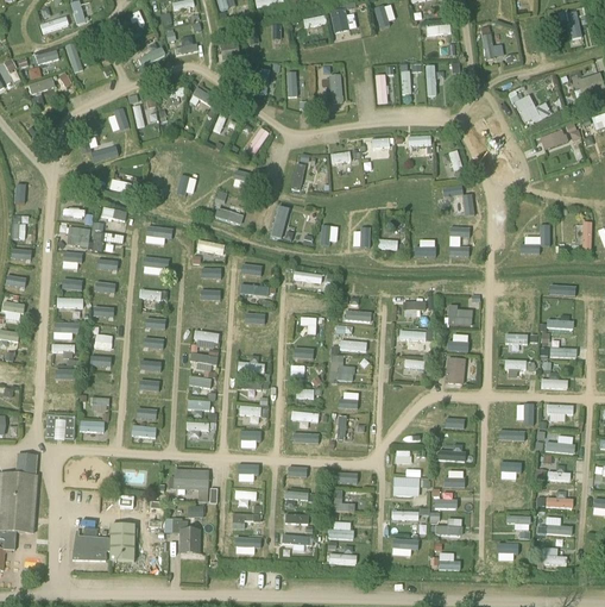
[(80,12),(84,11),(82,0),(71,2),(76,23),(82,22),(80,12)]
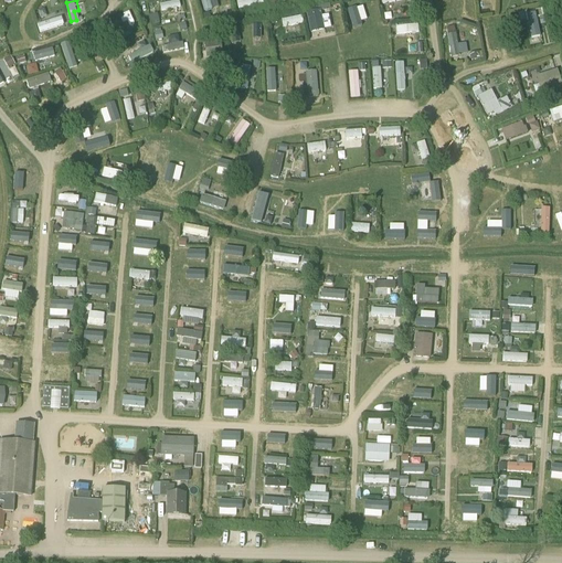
[(160,1),(160,10),(182,9),(181,0),(160,1)]
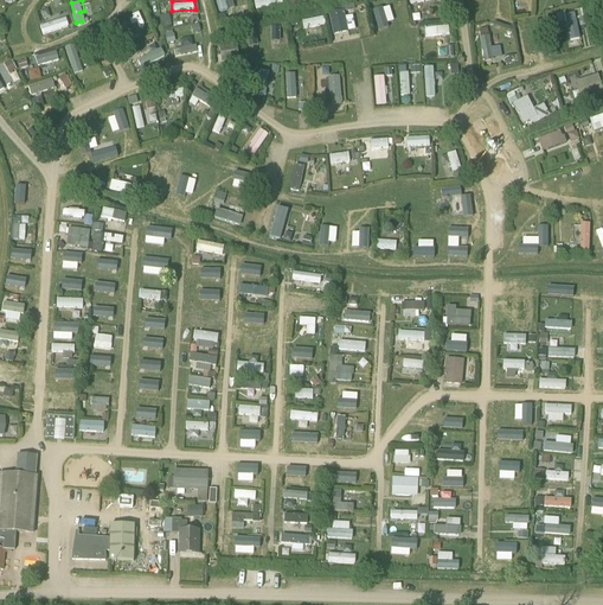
[(383,5),(371,7),(374,23),(386,19),(383,5)]
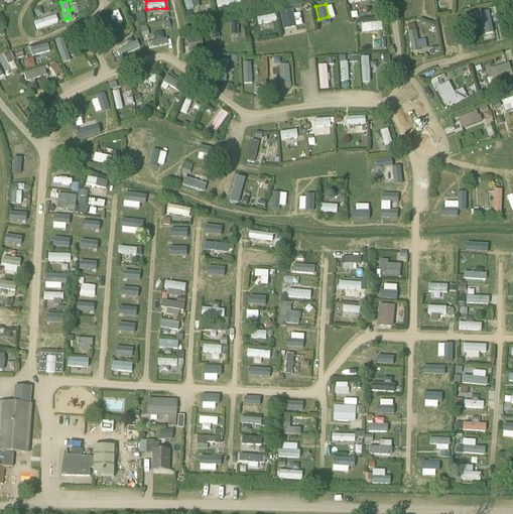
[(118,9),(113,11),(119,25),(124,23),(118,9)]
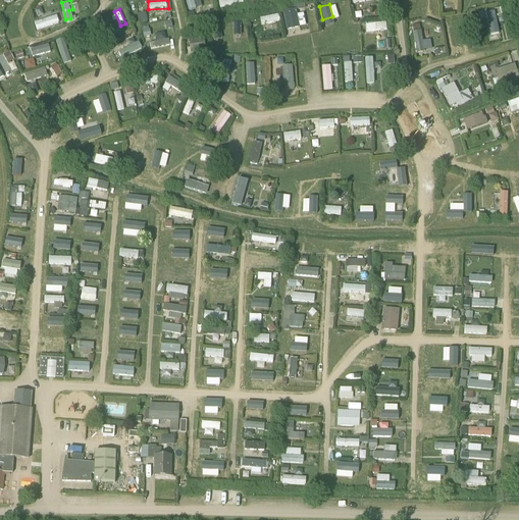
[(135,13),(137,21),(144,19),(142,11),(135,13)]
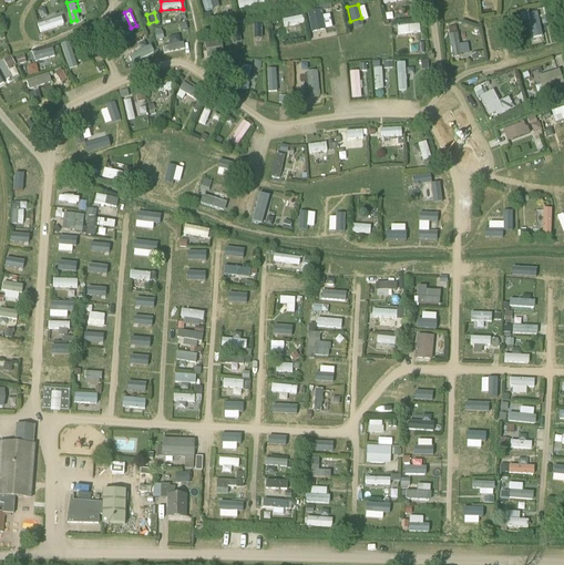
[(42,32),(64,26),(61,13),(39,20),(42,32)]
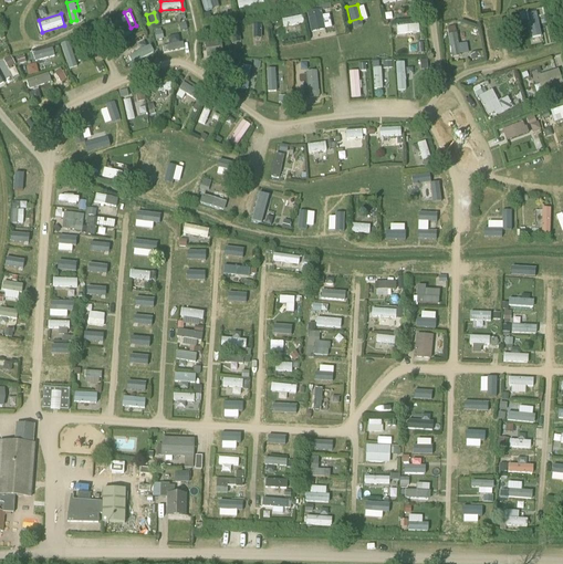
[(283,19),(285,28),(304,23),(302,14),(283,19)]
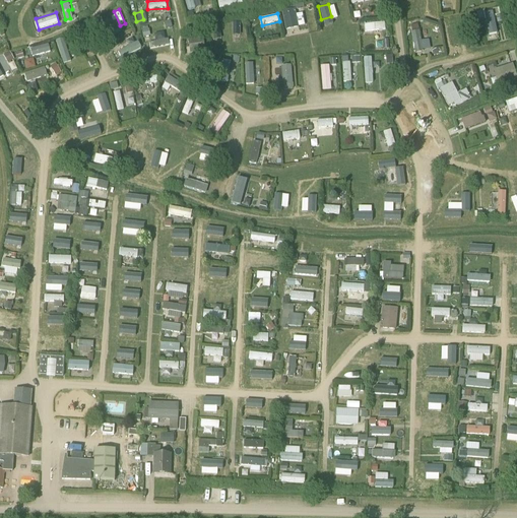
[(384,17),(364,18),(365,33),(385,31),(384,17)]
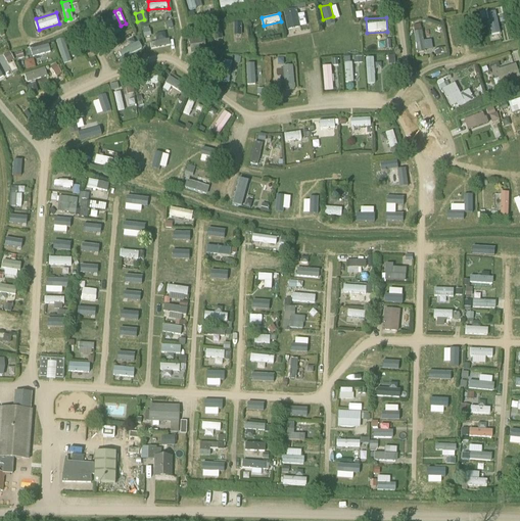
[(147,28),(140,29),(141,36),(148,35),(147,28)]
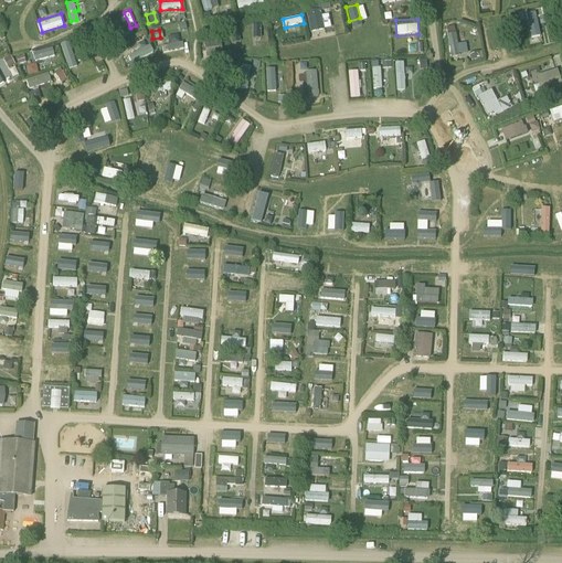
[(116,44),(117,49),(122,48),(120,43),(122,42),(120,38),(113,41),(115,45),(116,44)]
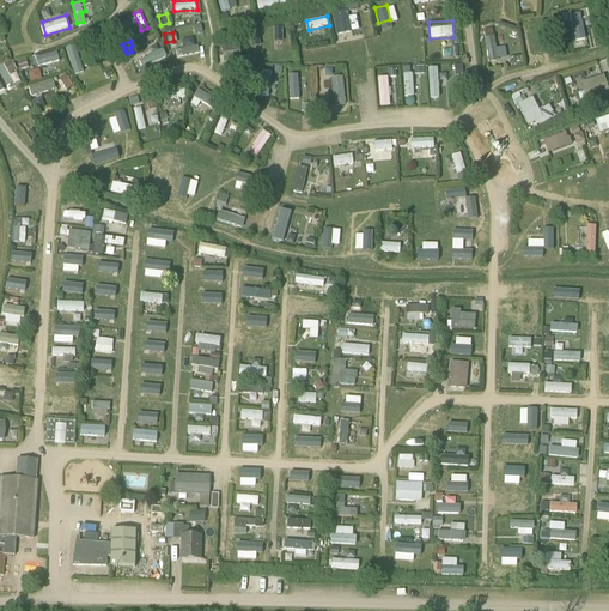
[(236,43),(220,46),(223,58),(237,56),(236,43)]
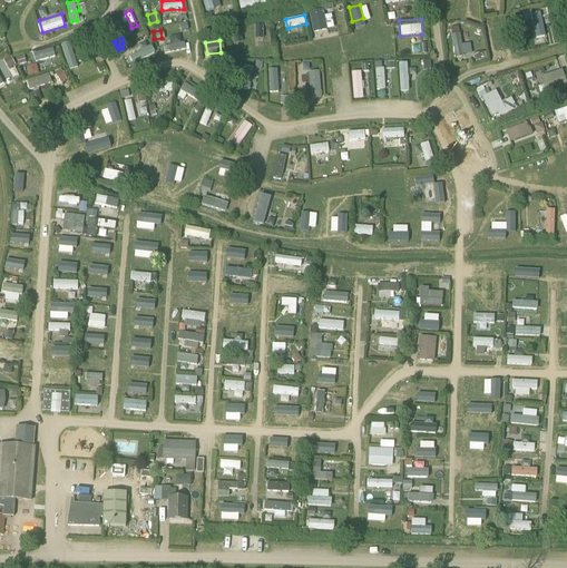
[(60,43),(71,69),(78,66),(68,41),(60,43)]
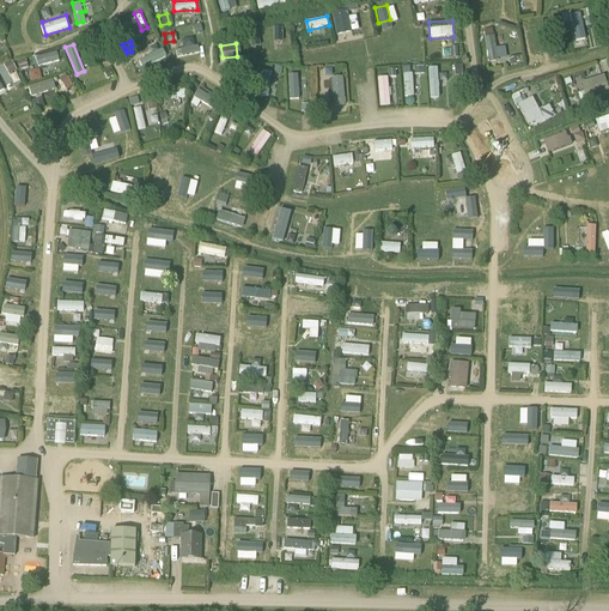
[(144,67),(158,62),(156,53),(141,56),(144,67)]
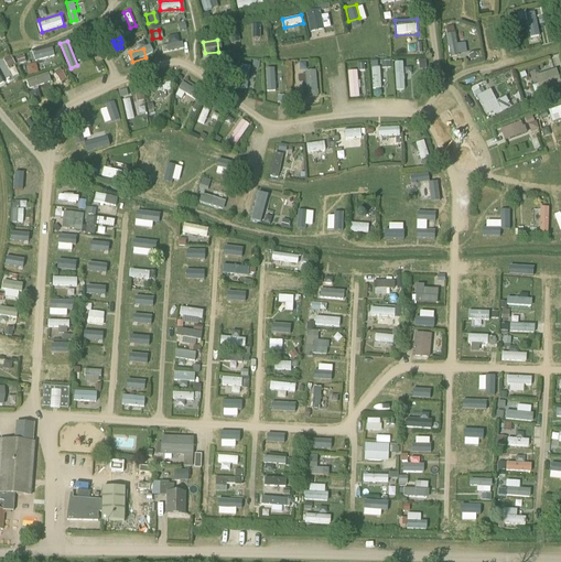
[(474,50),(465,52),(466,58),(476,57),(474,50)]
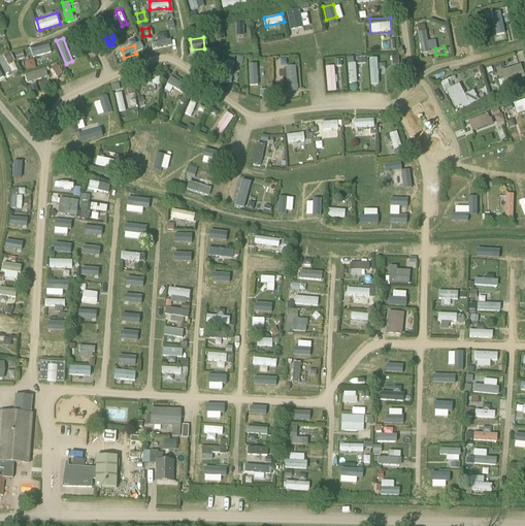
[(6,51),(0,55),(4,63),(11,59),(6,51)]
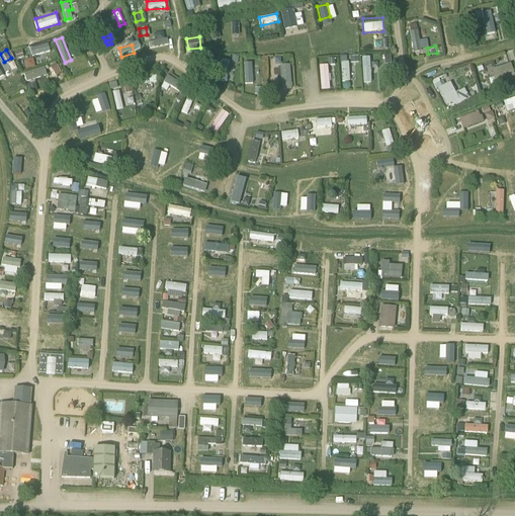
[(58,71),(52,62),(47,65),(52,74),(58,71)]
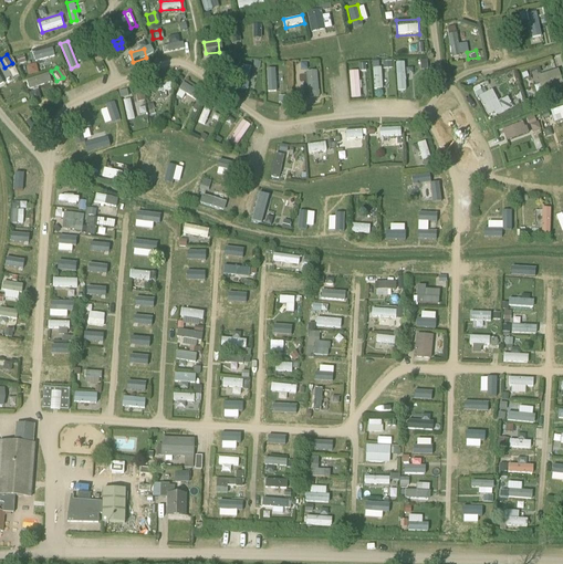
[(374,68),(366,68),(367,95),(375,94),(374,68)]
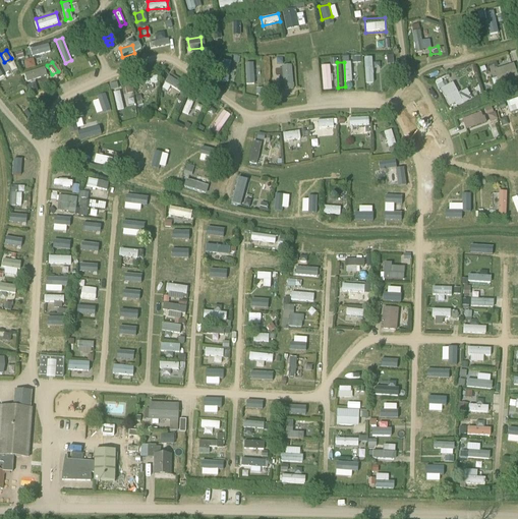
[(281,88),(293,88),(292,63),(280,63),(281,88)]
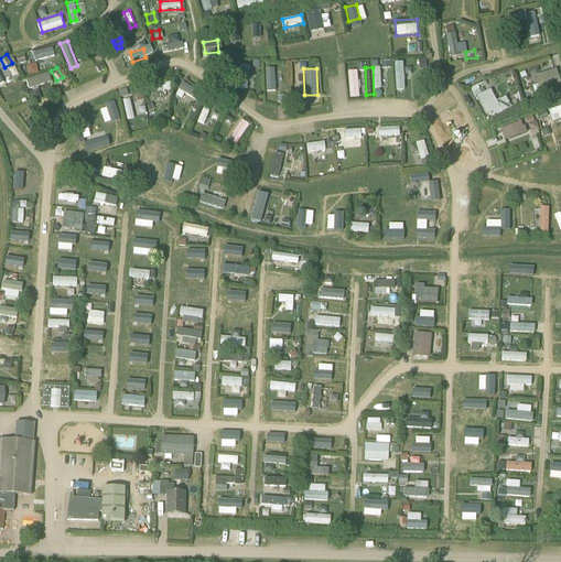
[(44,86),(42,78),(31,82),(30,76),(24,77),(28,90),(44,86)]
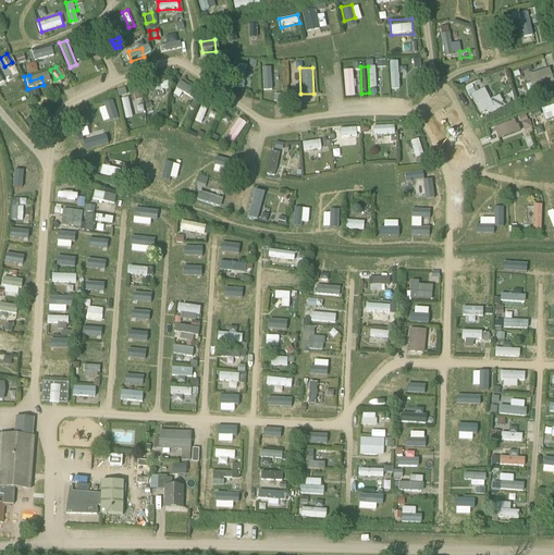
[(413,77),(398,77),(398,87),(411,87),(413,77)]
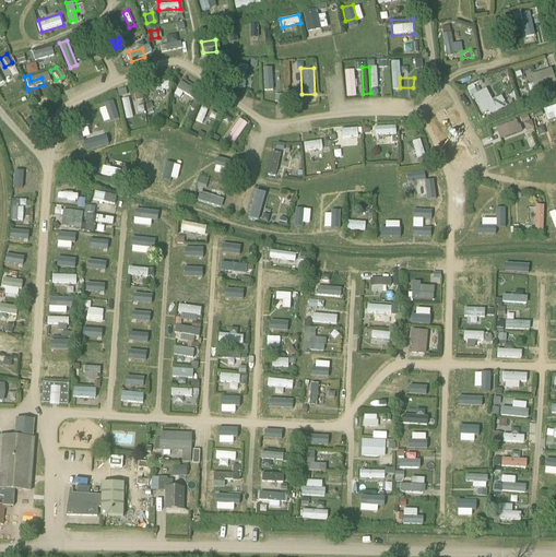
[(161,96),(160,91),(170,90),(168,81),(150,84),(152,97),(161,96)]
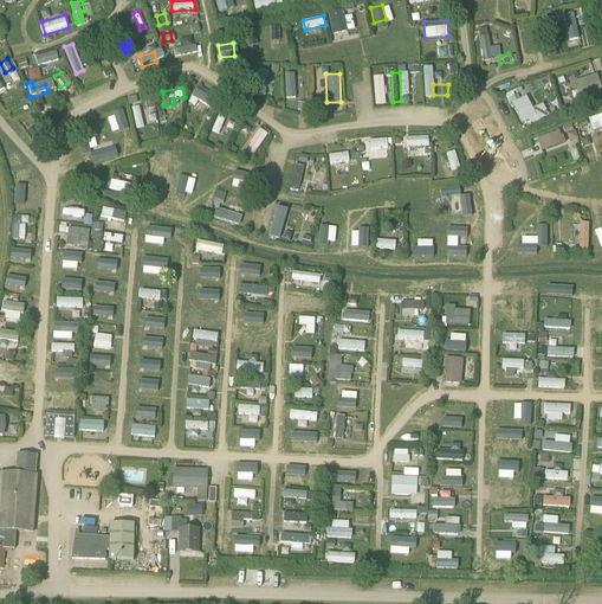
[(189,102),(196,104),(198,102),(212,107),(215,97),(194,89),(189,102)]
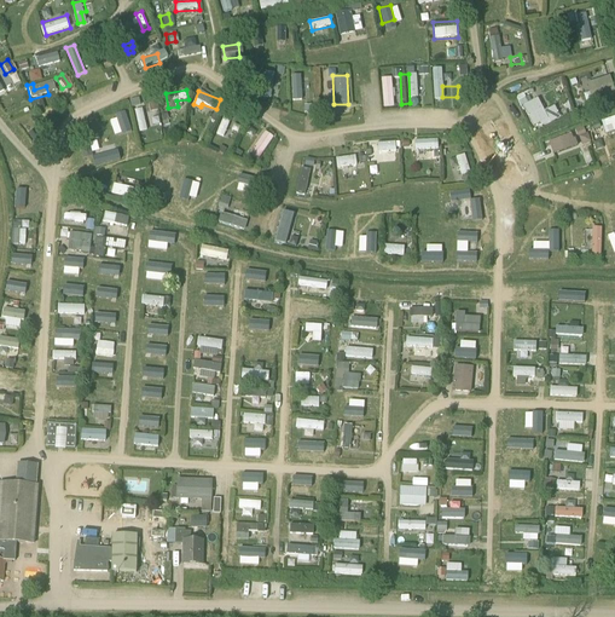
[(560,114),(555,103),(544,108),(538,96),(522,103),(533,127),(560,114)]
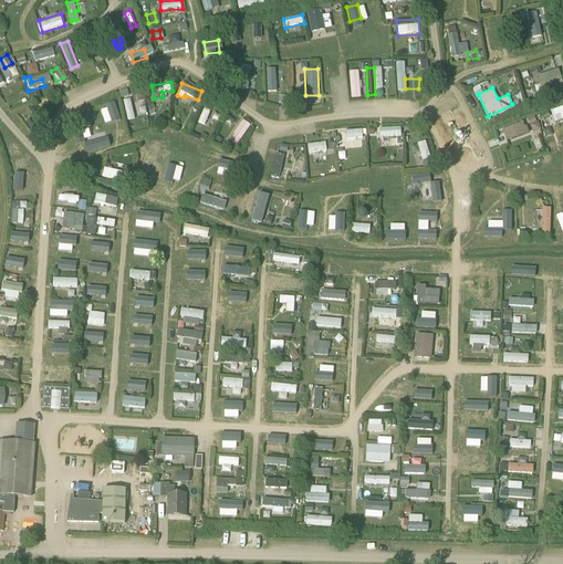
[(134,101),(142,100),(139,92),(133,93),(134,101)]
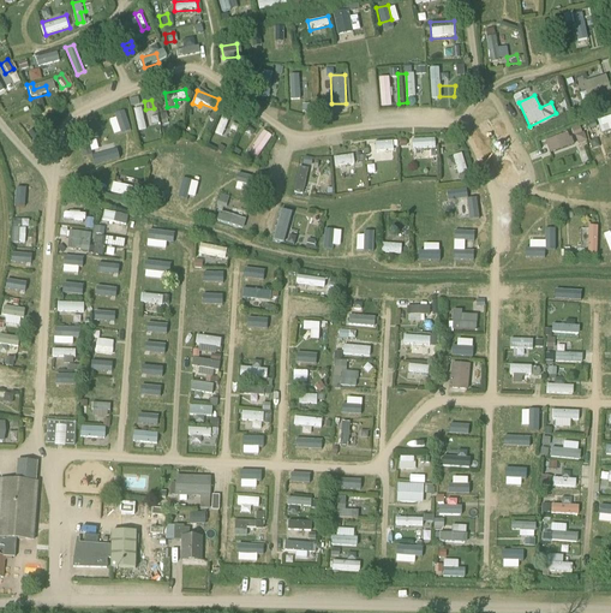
[(141,132),(148,130),(141,106),(133,108),(141,132)]
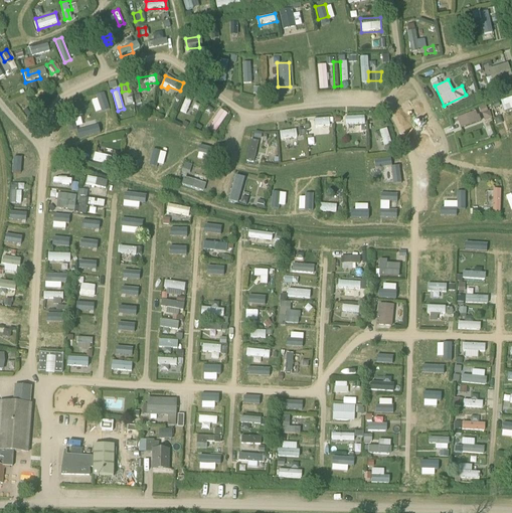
[(187,115),(196,93),(188,90),(179,112),(187,115)]
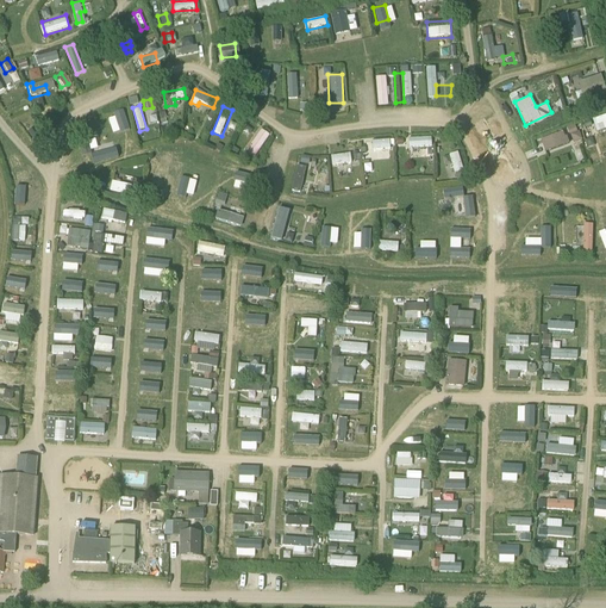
[(605,111),(591,117),(594,130),(605,125),(605,111)]
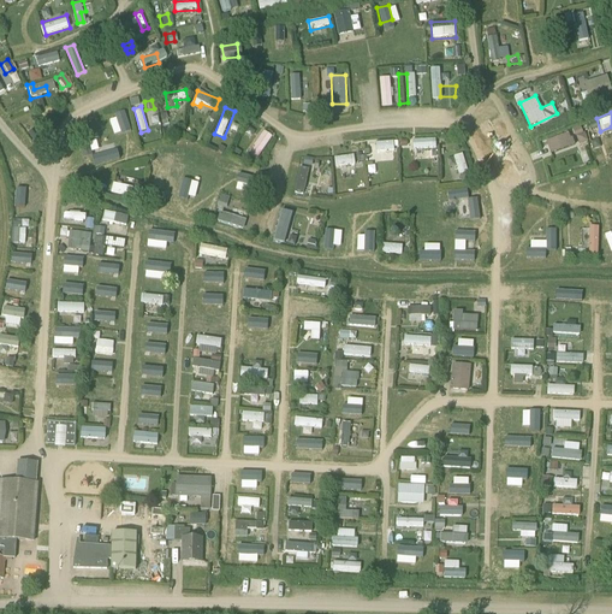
[(568,127),(571,135),(578,131),(576,124),(568,127)]
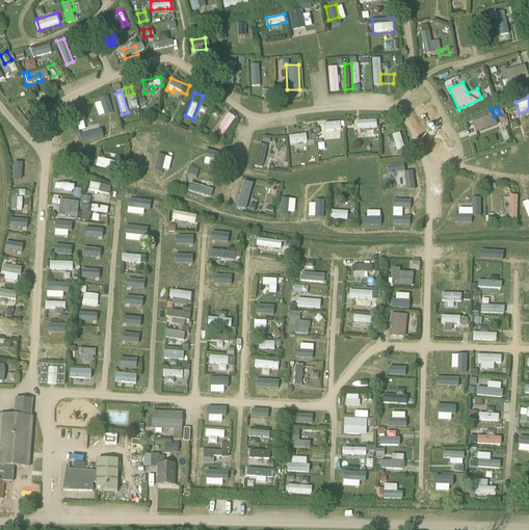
[(90,132),(96,127),(79,112),(74,117),(90,132)]
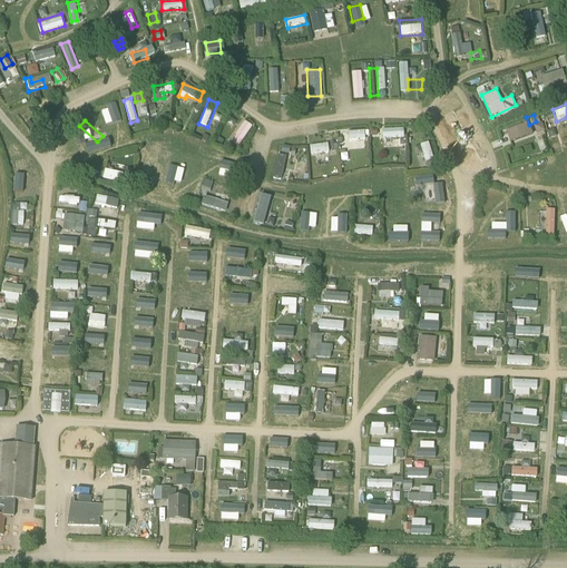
[(230,136),(236,144),(252,129),(245,121),(230,136)]
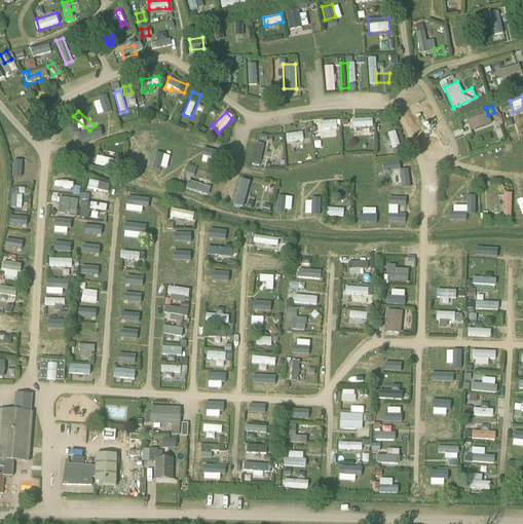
[(428,115),(441,139),(447,136),(436,112),(428,115)]
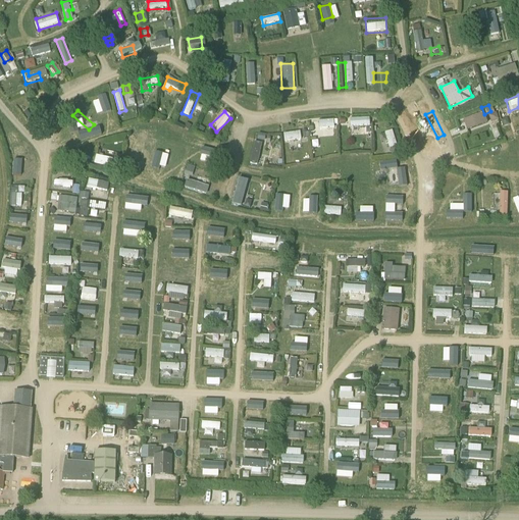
[(479,111),(460,118),(464,128),(484,121),(481,115),(480,115),(479,111)]
